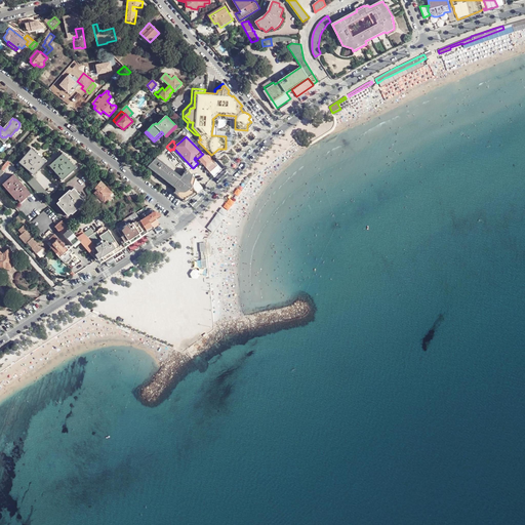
[(31,149),(19,162),(34,175),(46,161),(31,149)]
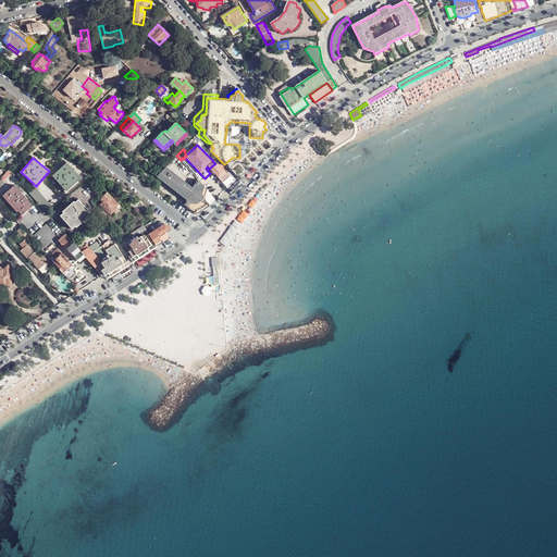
[(67,163),(53,175),(66,192),(81,178),(67,163)]
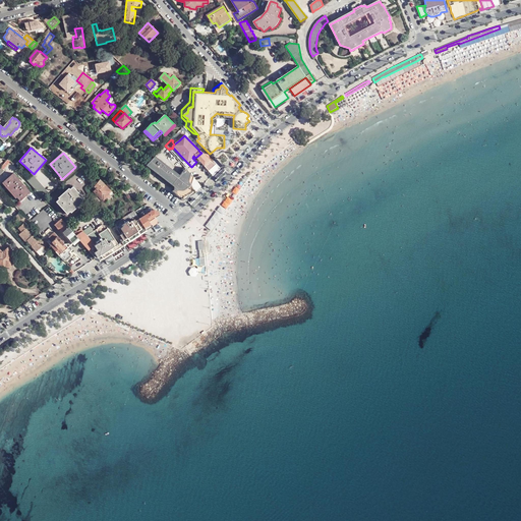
[(174,190),(172,191),(182,199),(194,191),(190,186),(188,182),(193,177),(185,168),(179,174),(177,176),(158,161),(159,160),(155,156),(154,158),(146,165),(152,169),(152,168),(174,186),(174,190)]
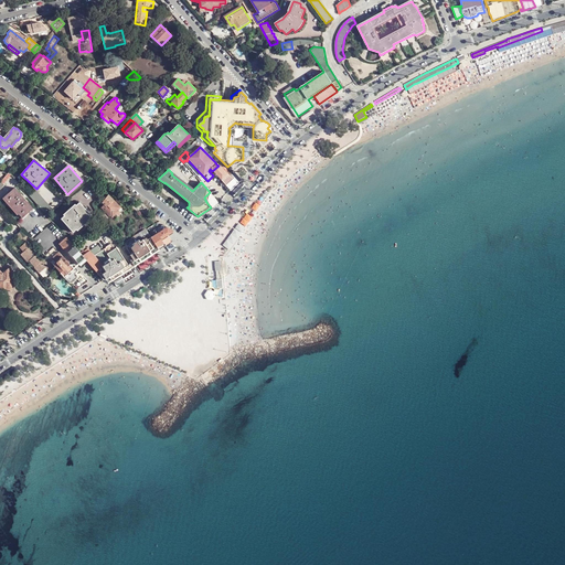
[(10,172),(2,182),(4,183),(11,174),(10,172)]
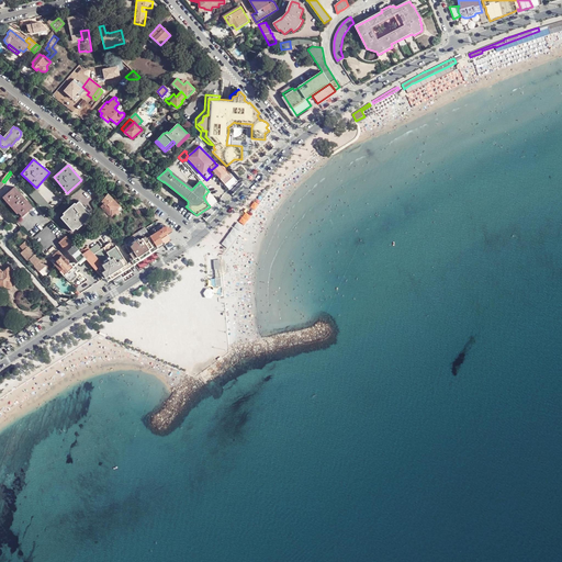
[(171,172),(170,173),(191,190),(193,188),(171,172)]
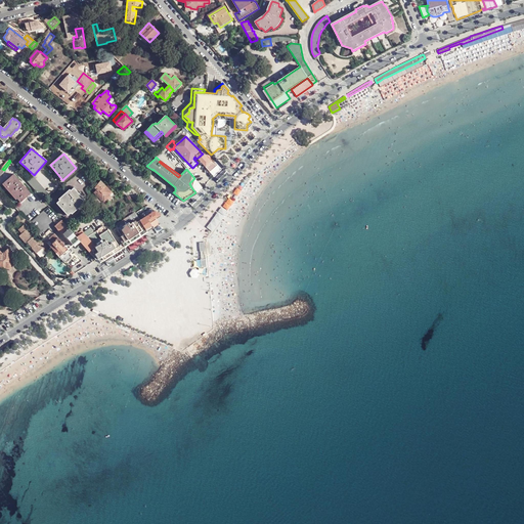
[(14,174),(4,183),(17,199),(22,203),(31,193),(14,174)]
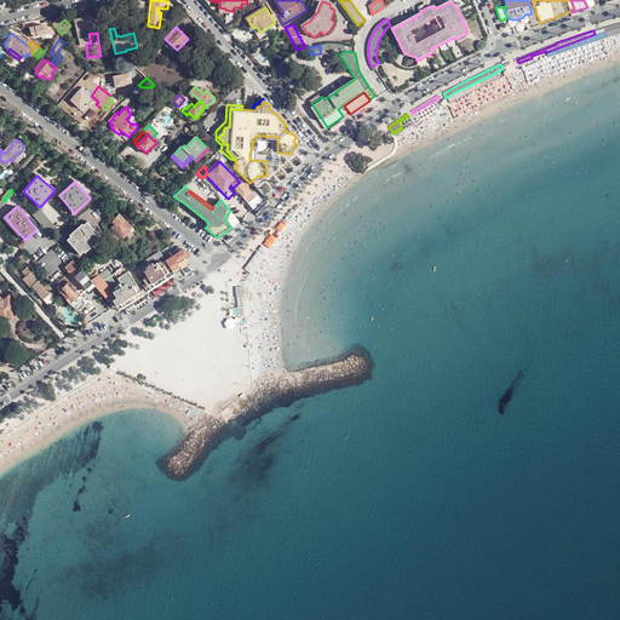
[(40,208),(33,214),(51,235),(58,229),(40,208)]
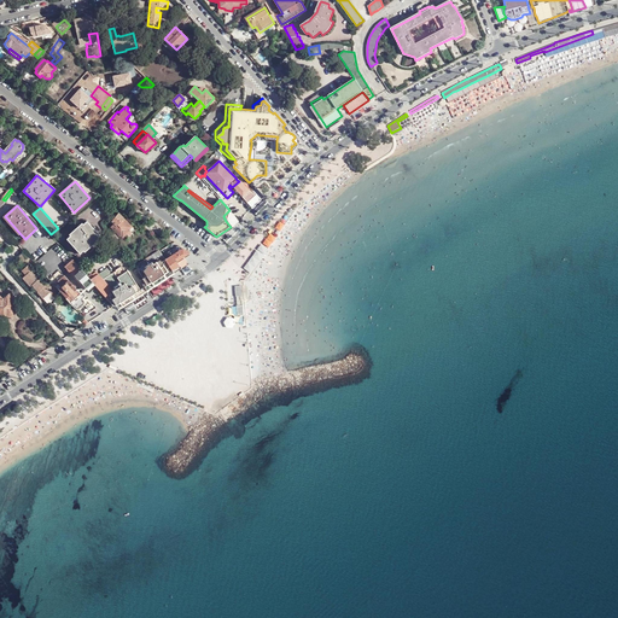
[(21,234),(5,216),(4,217),(19,235),(21,234)]
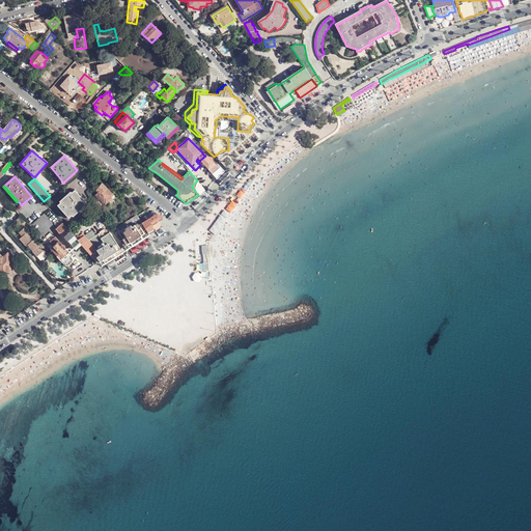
[(101,195),(98,197),(96,197),(103,204),(104,204),(105,205),(109,201),(108,200),(113,195),(105,186),(99,192),(101,195)]
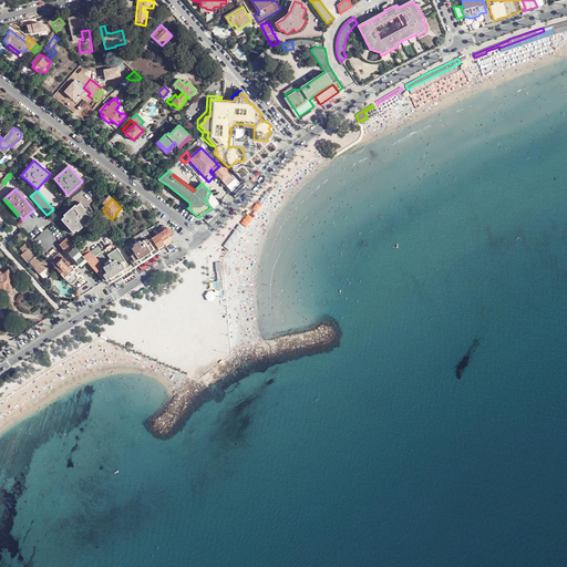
[(80,204),(62,219),(73,233),(78,229),(76,228),(88,219),(88,220),(92,216),(80,204)]
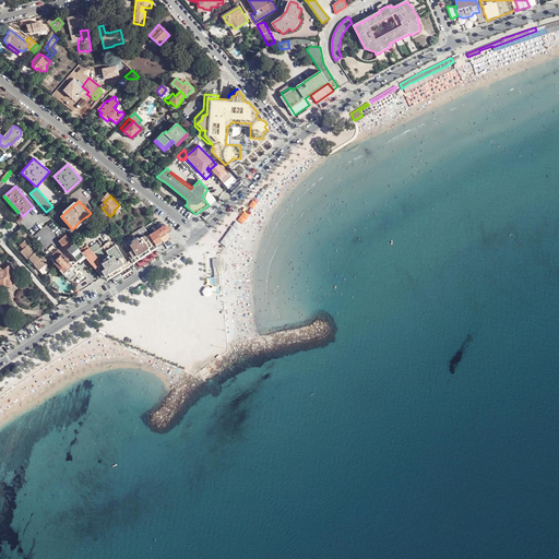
[(198,216),(210,207),(209,205),(195,214),(198,216)]
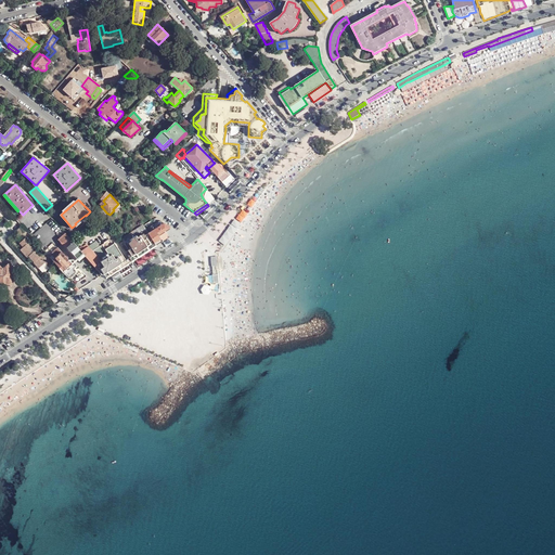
[(149,233),(156,246),(162,242),(158,235),(170,228),(169,227),(160,220),(153,226),(155,229),(149,233)]
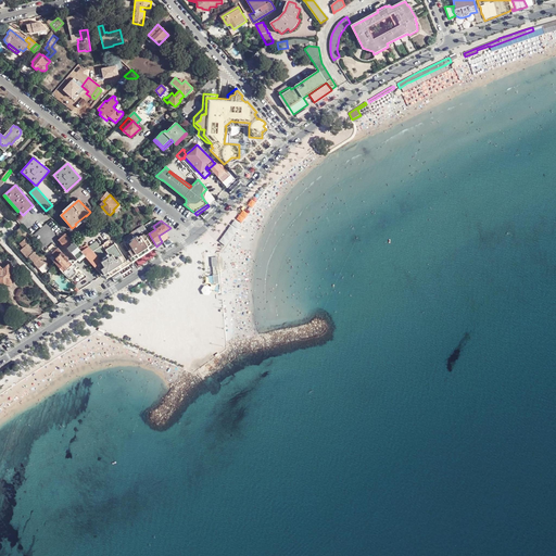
[(27,231),(22,226),(15,232),(20,237),(22,235),(23,236),(27,231)]
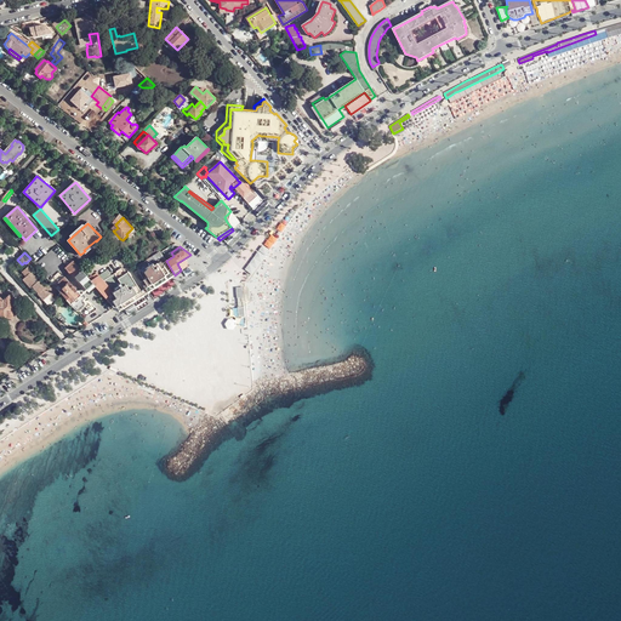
[(175,275),(166,261),(164,257),(153,265),(140,273),(146,283),(148,288),(146,289),(148,292),(175,275)]
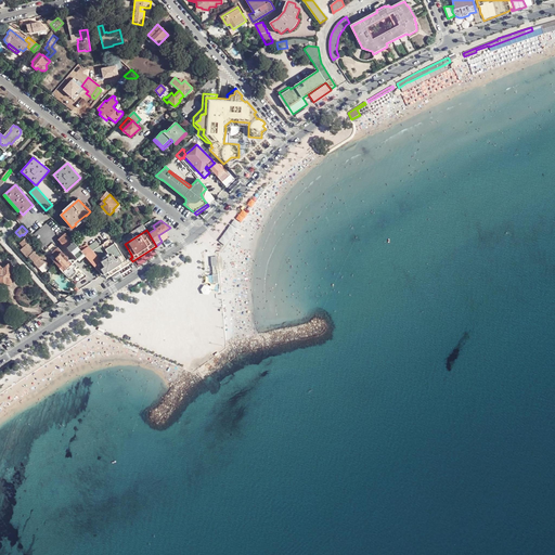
[(79,249),(69,239),(65,233),(65,234),(59,240),(78,262),(85,256),(79,249)]
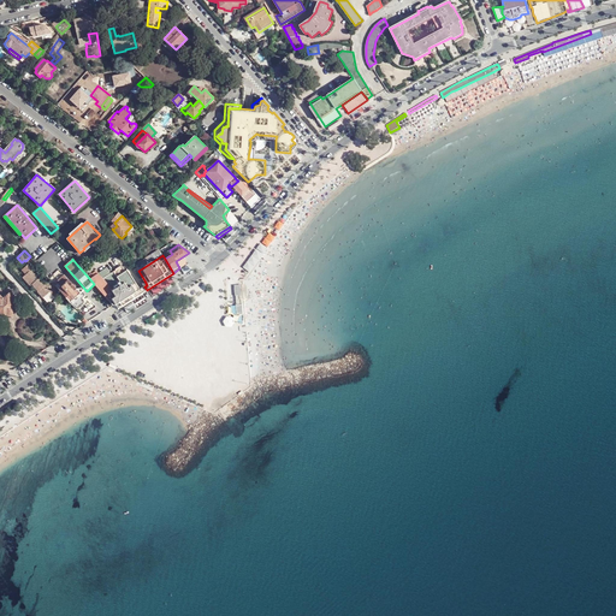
[(53,284),(48,278),(45,282),(28,262),(21,268),(24,273),(22,277),(29,285),(31,284),(34,286),(35,285),(39,289),(36,290),(36,291),(42,297),(51,289),(49,288),(53,284)]
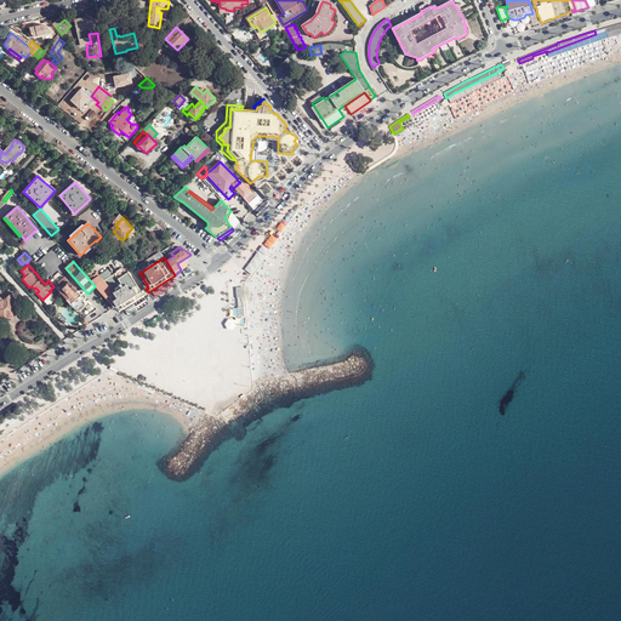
[(92,277),(89,279),(95,286),(107,300),(118,312),(119,311),(117,307),(141,291),(127,272),(126,273),(125,272),(123,273),(120,269),(115,272),(117,273),(110,275),(107,271),(93,279),(92,277)]
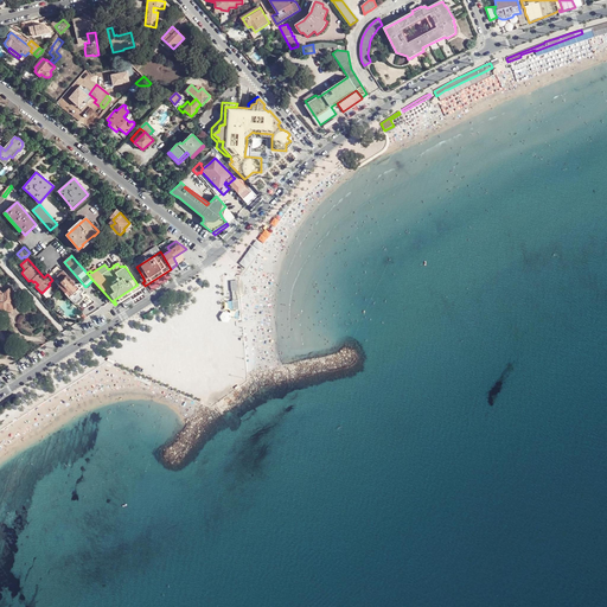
[(59,282),(57,285),(58,285),(69,298),(80,288),(68,275),(64,270),(56,278),(59,282)]
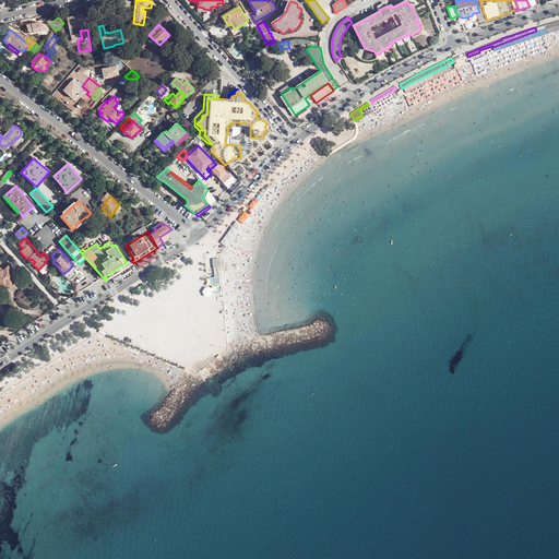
[(107,280),(129,265),(127,262),(105,276),(107,280)]
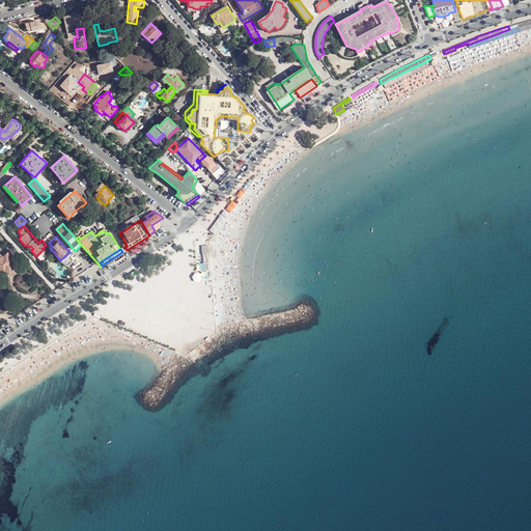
[(60,260),(63,263),(65,264),(65,266),(67,266),(70,264),(72,263),(73,261),(72,259),(71,257),(74,254),(71,251),(70,252),(60,260)]
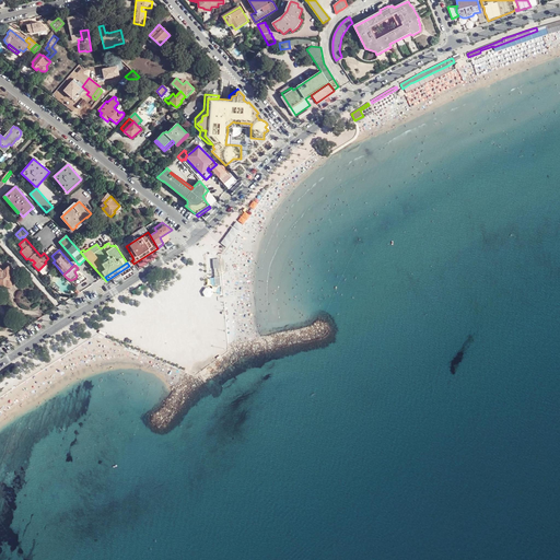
[(0,284),(2,288),(6,286),(12,280),(15,277),(11,271),(12,270),(9,267),(2,271),(0,268),(0,284)]
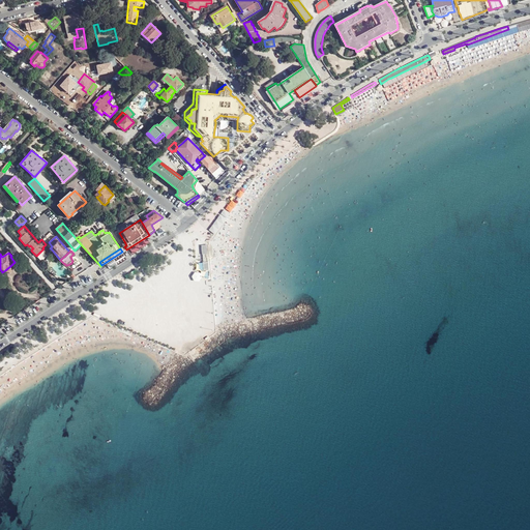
[(154,301),(162,315),(173,310),(166,295),(154,301)]
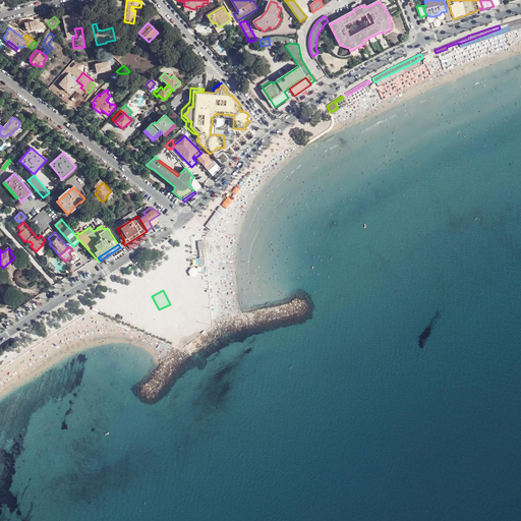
[(189,291),(179,292),(181,308),(191,307),(189,291)]
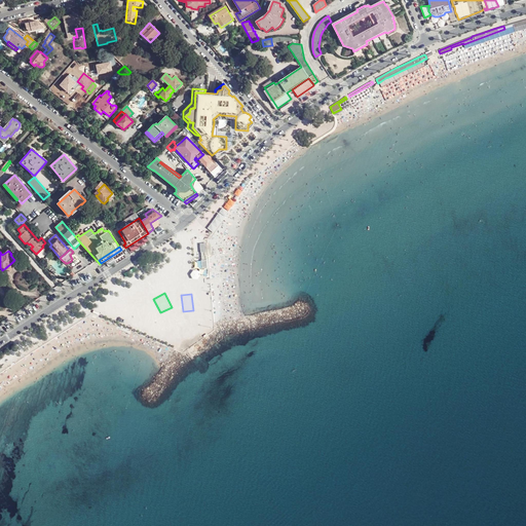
[(154,317),(145,313),(143,317),(151,322),(154,317)]
